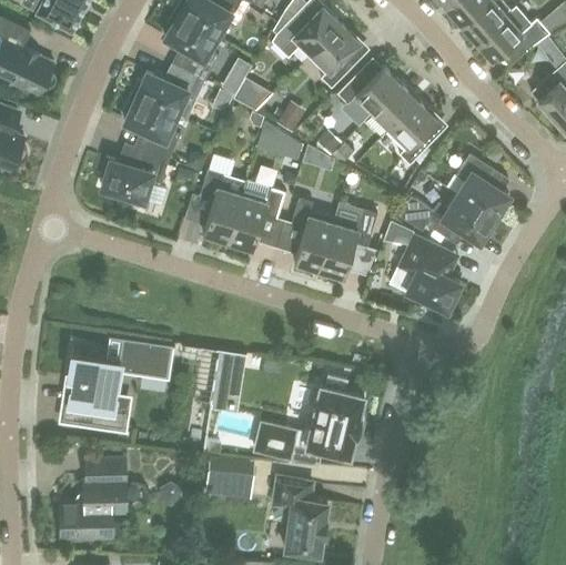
[(46,0),(39,13),(73,32),(89,0),(46,0)]
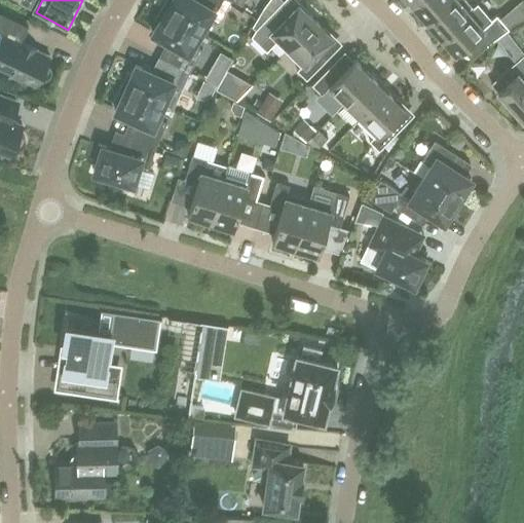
[(219,27),(231,6),(221,0),(203,0),(201,4),(194,0),(169,0),(163,10),(202,34),(210,22),(219,27)]
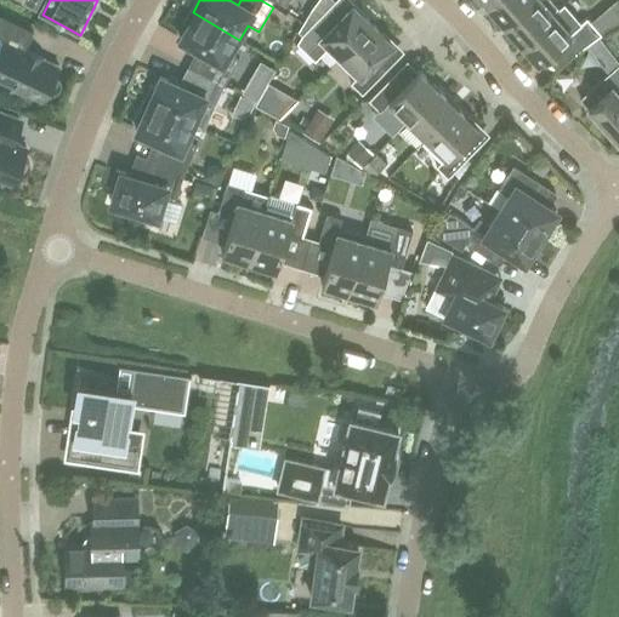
[(493,0),(487,5),(505,26),(533,0),(493,0)]
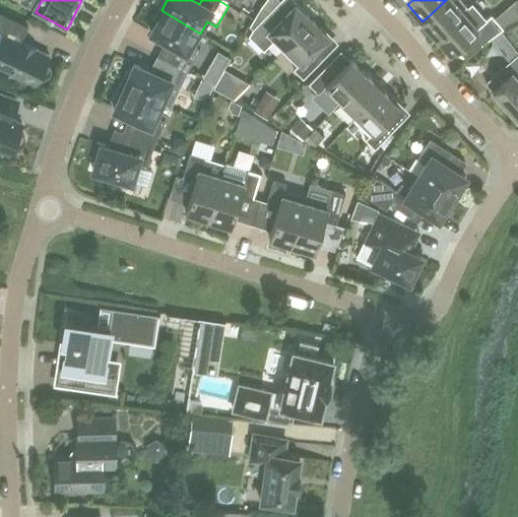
[(437,38),(464,13),(469,9),(460,0),(446,0),(423,21),(437,38)]
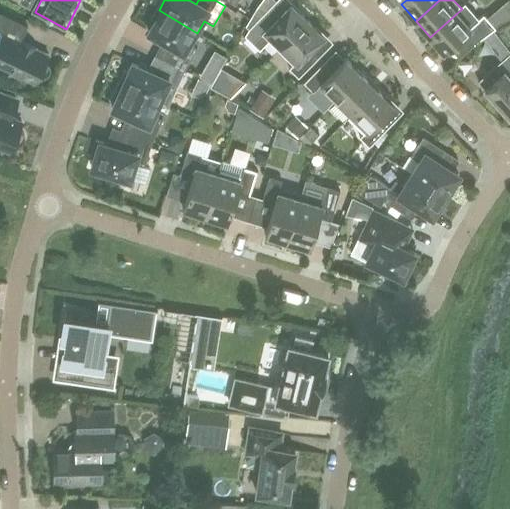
[(509,0),(508,0),(487,19),(497,30),(509,19),(509,0)]
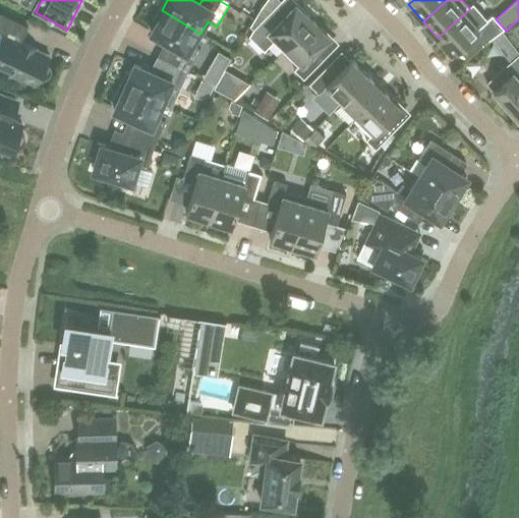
[(284,52),(313,22),(297,6),(290,13),(281,4),(254,32),(250,38),(266,53),(275,43),(284,52)]
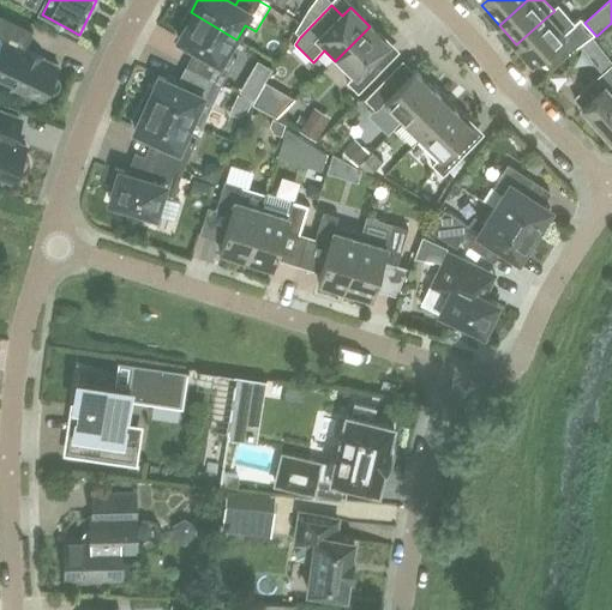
[(185,31),(180,41),(205,55),(197,70),(225,84),(239,60),(228,54),(237,40),(191,12),(181,29),(185,31)]
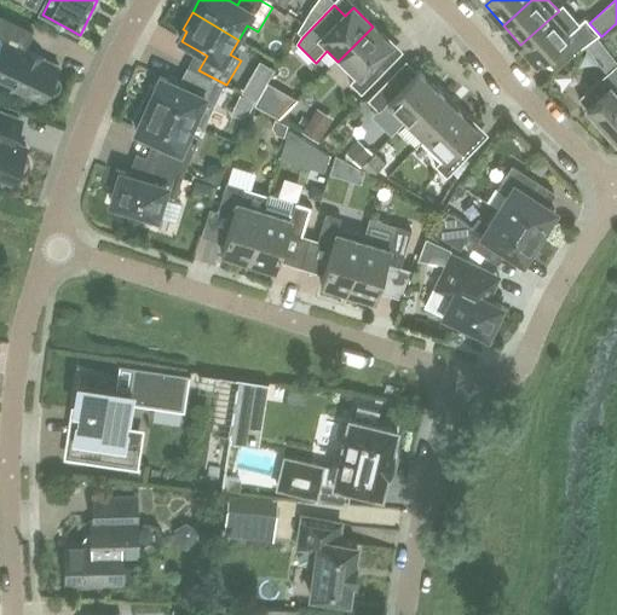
[(570,35),(553,16),(520,45),(537,65),(564,42),(576,57),(601,36),(589,23),(587,21),(570,35)]
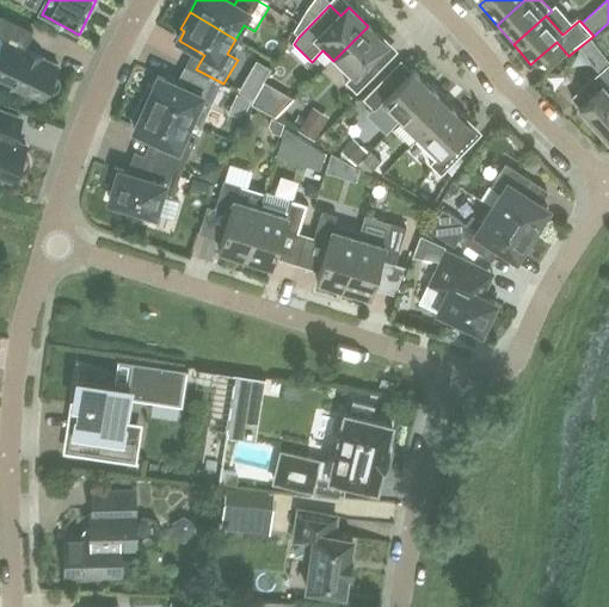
[(59,80),(55,76),(59,68),(43,61),(43,60),(26,51),(34,36),(0,19),(0,41),(5,43),(0,51),(0,82),(42,103),(47,94),(51,95),(56,94),(60,90),(61,85),(59,80)]
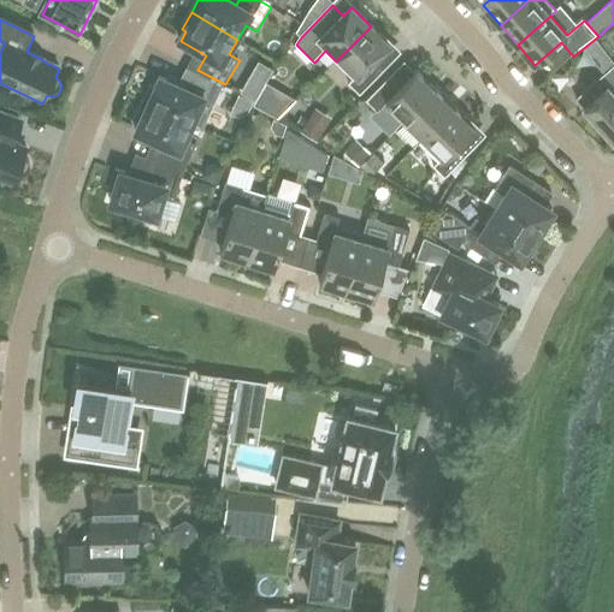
[(390,45),(371,27),(336,61),(354,79),(349,84),(361,96),(382,75),(372,64),(390,45)]
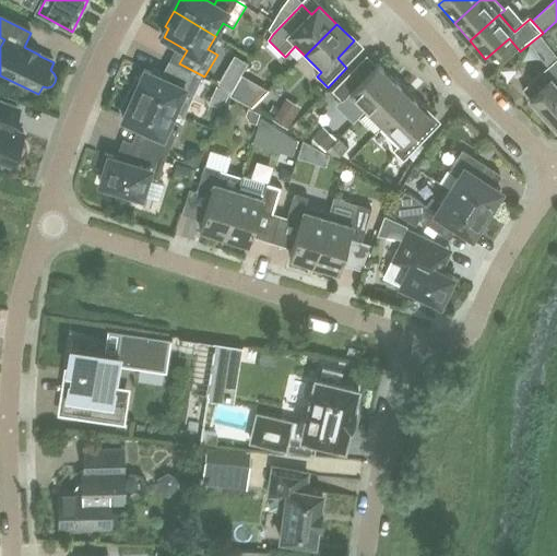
[(556,57),(555,56),(545,64),(552,72),(556,67),(556,57)]
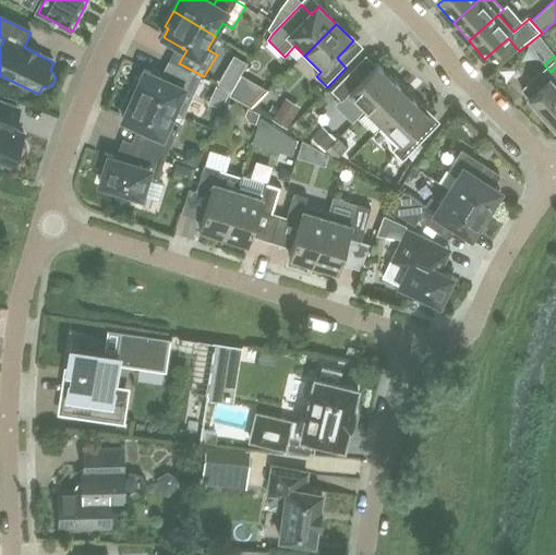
[(343,103),(340,106),(357,122),(369,110),(396,82),(378,65),(362,82),(352,72),(333,92),(343,103)]
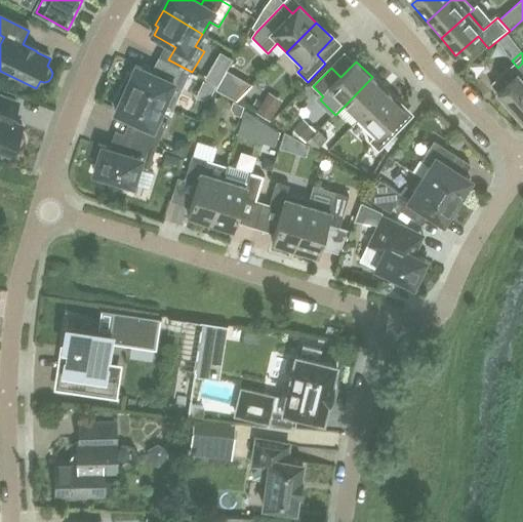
[(522,63),(518,68),(494,88),(522,121),(522,63)]
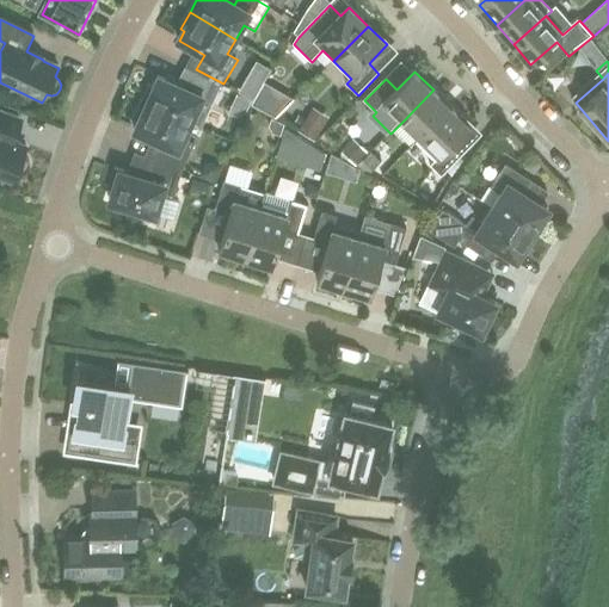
[(203,129),(221,90),(194,75),(186,90),(160,78),(154,88),(151,87),(143,103),(191,124),(203,129)]
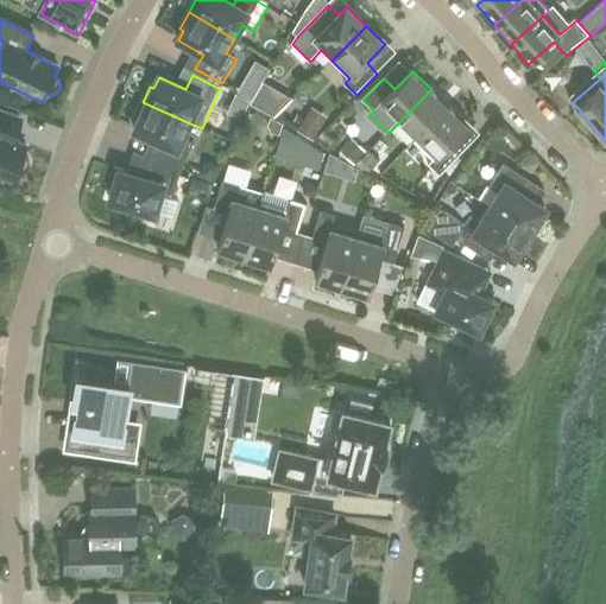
[(402,120),(418,138),(420,139),(449,108),(431,89),(402,120)]
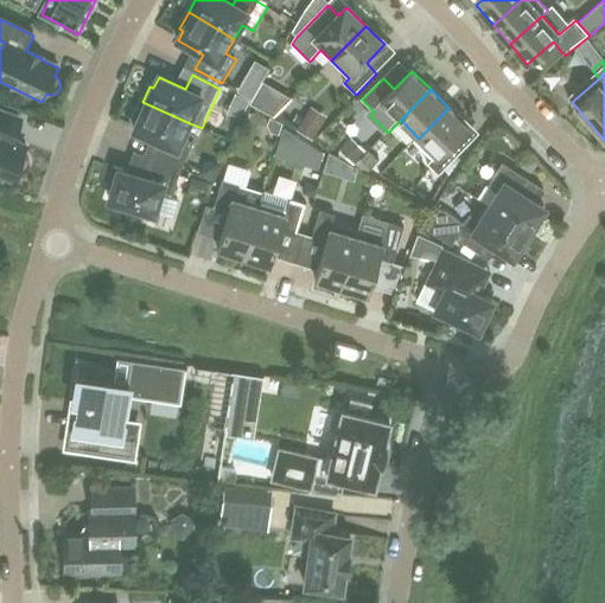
[(313,92),(299,106),(314,123),(329,110),(313,92)]
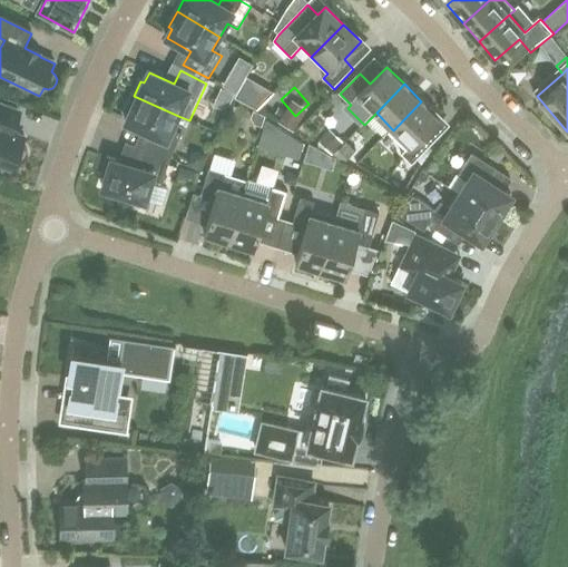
[(130,113),(126,123),(152,134),(146,148),(172,158),(183,135),(173,130),(178,116),(134,96),(127,110),(130,113)]
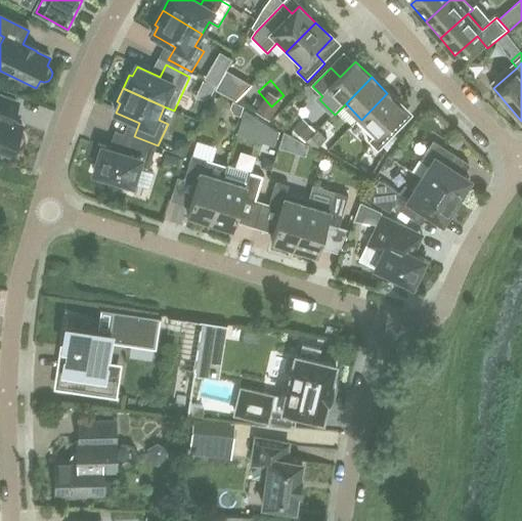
[(403,109),(387,93),(361,120),(360,119),(357,122),(374,138),(370,142),(379,153),(397,134),(388,125),(403,109)]
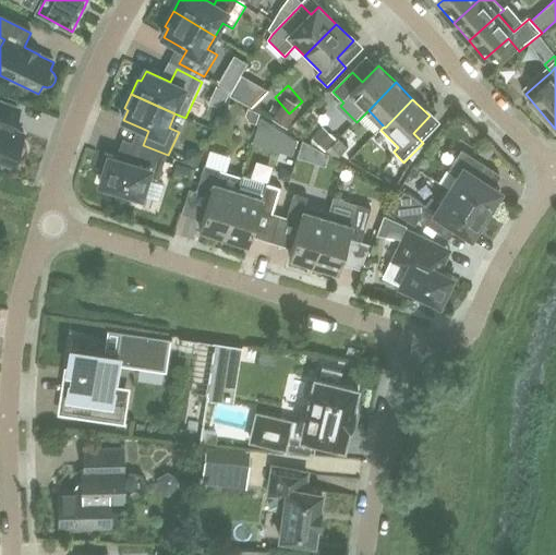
[(0,163),(13,168),(16,159),(21,161),(25,159),(28,155),(28,151),(26,146),(22,145),(25,135),(0,125),(0,110),(3,104),(0,101),(0,163)]
